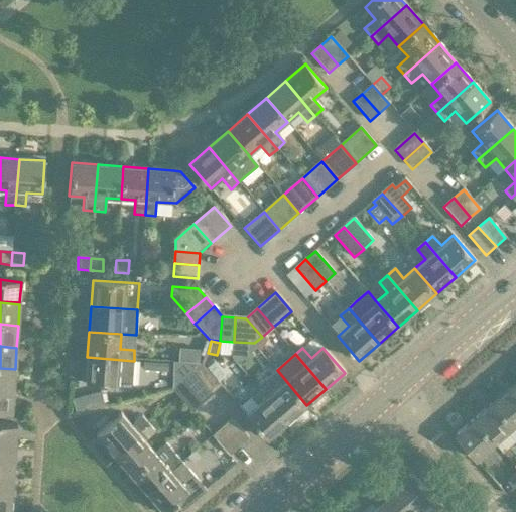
[(133,371),(134,361),(87,357),(85,383),(117,385),(132,386),(133,371)]
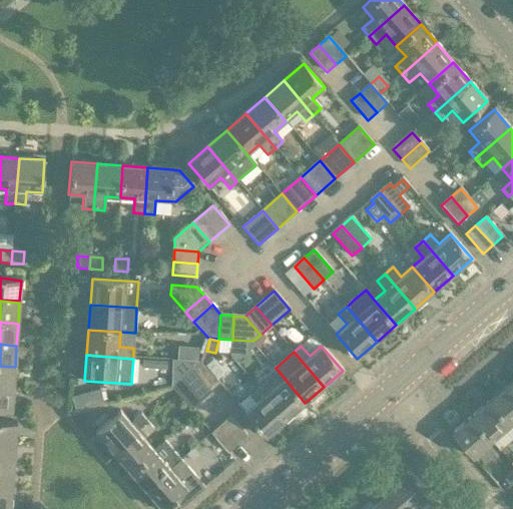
[(210,393),(220,385),(200,362),(191,370),(210,393)]
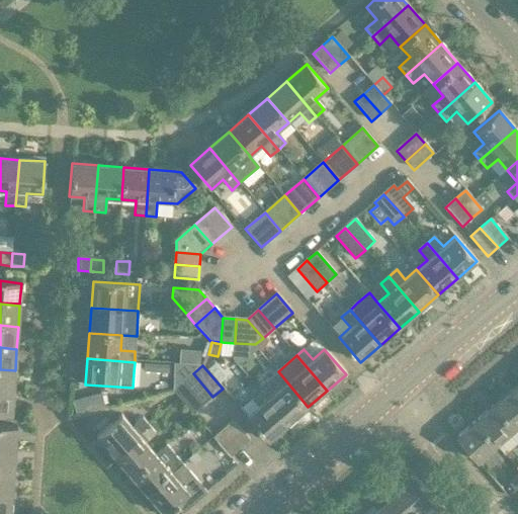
[(0,392),(13,393),(15,370),(0,369),(0,392)]
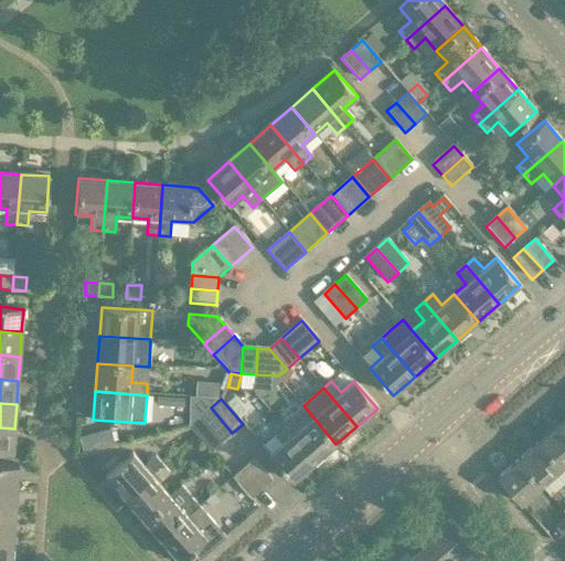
[(315,463),(336,444),(304,405),(281,424),(315,463)]
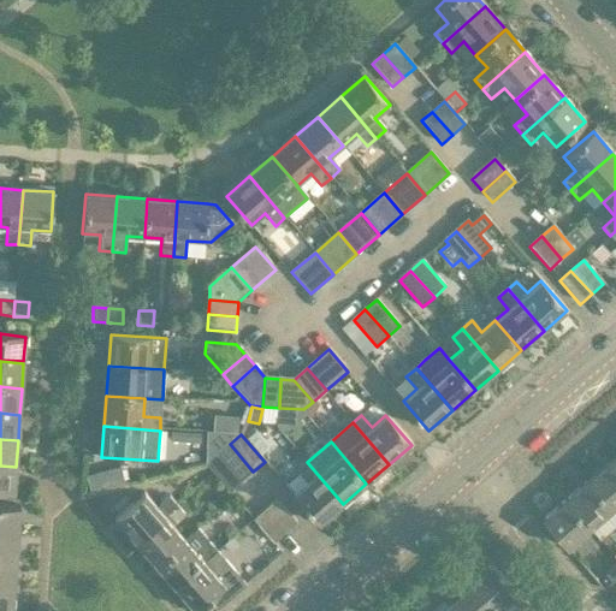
[(241,482),(253,472),(230,444),(218,455),(241,482)]
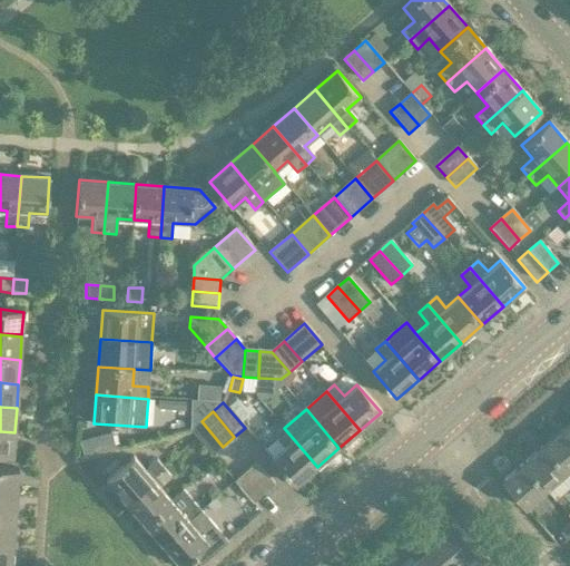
[(212,456),(223,447),(202,421),(190,431),(212,456)]
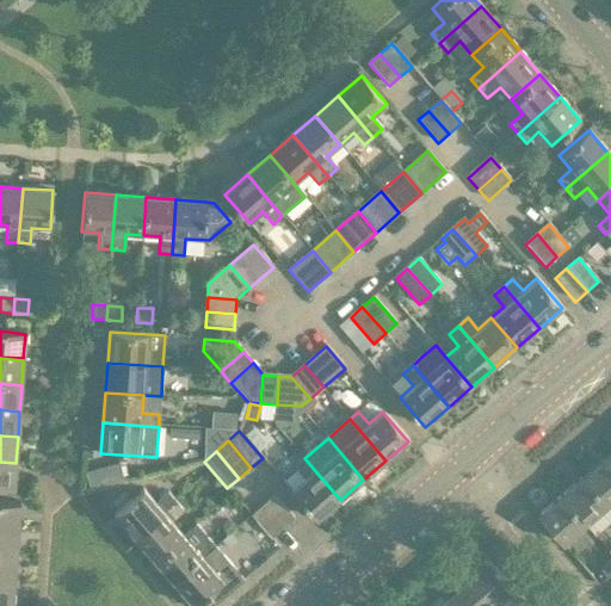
[(316,520),(340,500),(304,458),(295,467),(304,478),(291,490),(316,520)]
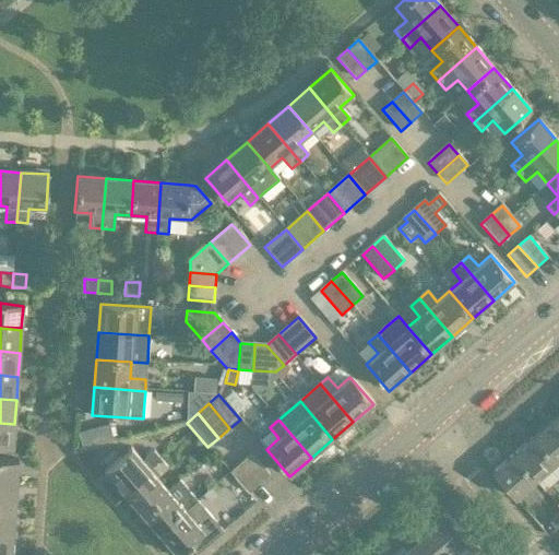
[(556,464),(558,462),(558,426),(555,422),(534,439),(556,464)]
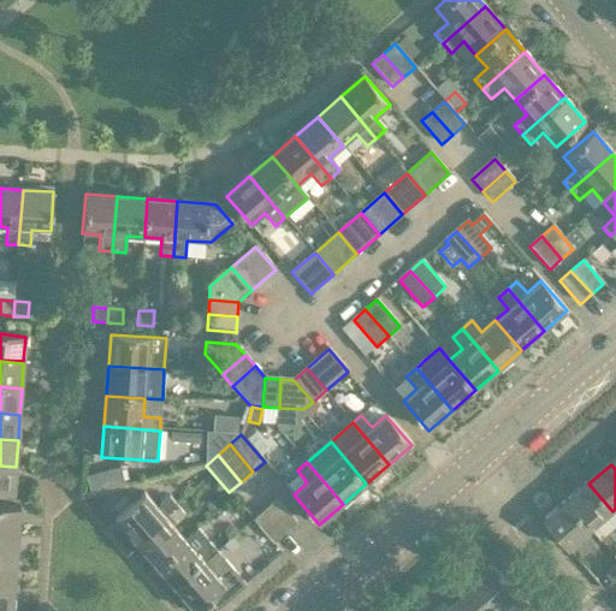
[(0,492),(15,493),(16,467),(0,466),(0,492)]
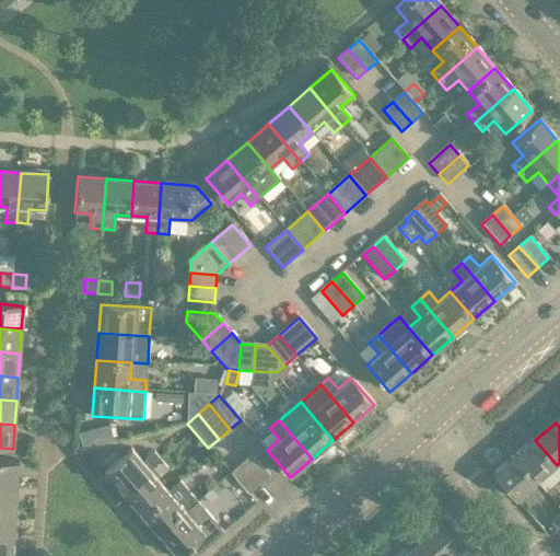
[(78,435),(82,449),(113,442),(108,427),(78,435)]
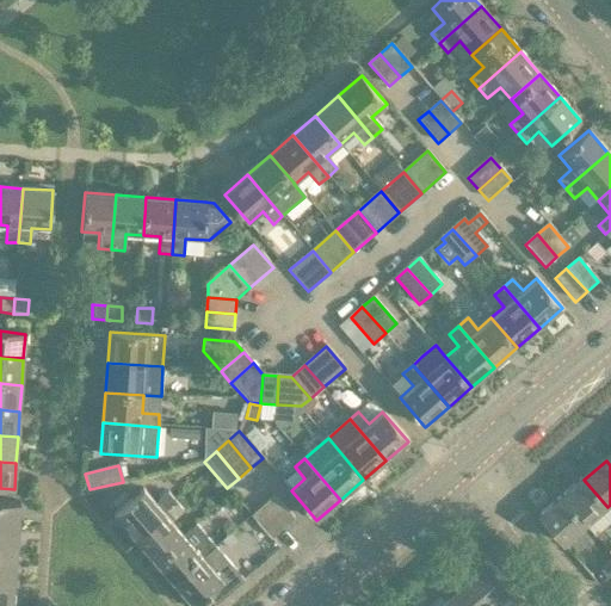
[(585,527),(608,507),(584,480),(561,500),(585,527)]
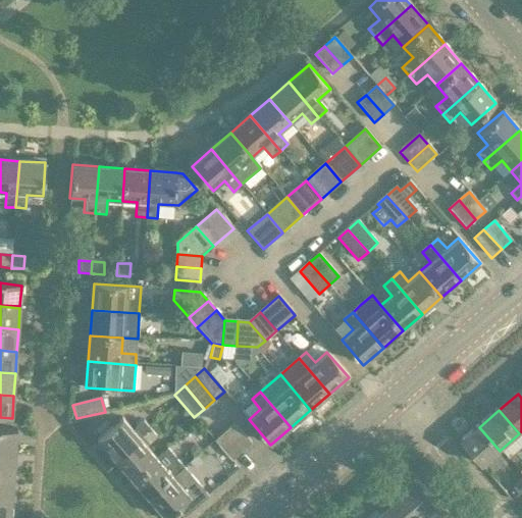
[(144,422),(133,431),(122,419),(98,442),(114,461),(150,430),(144,422)]
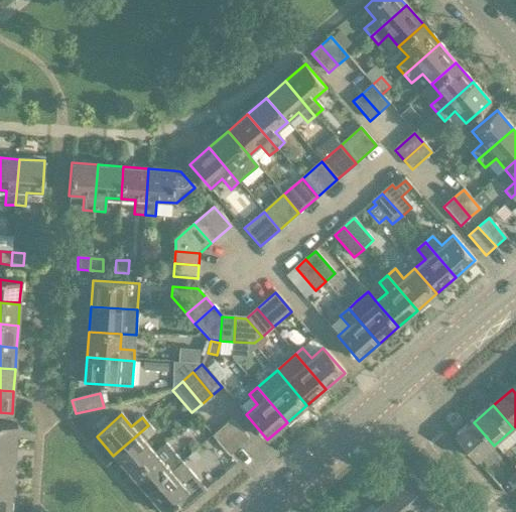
[(239,446),(248,438),(232,420),(223,427),(239,446)]
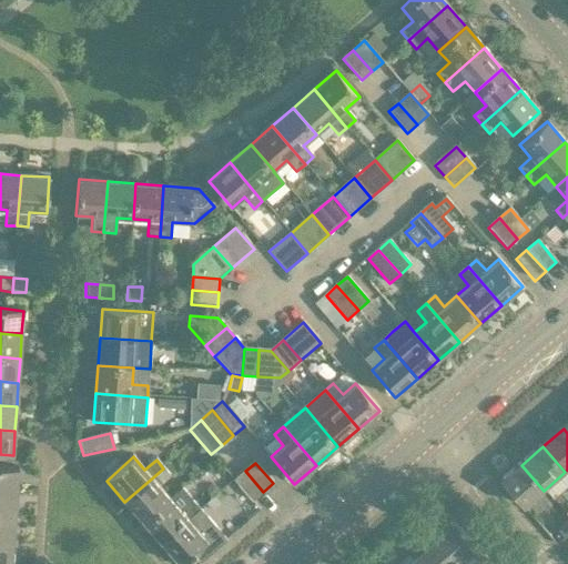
[(523,510),(544,491),(521,465),(500,483),(523,510)]
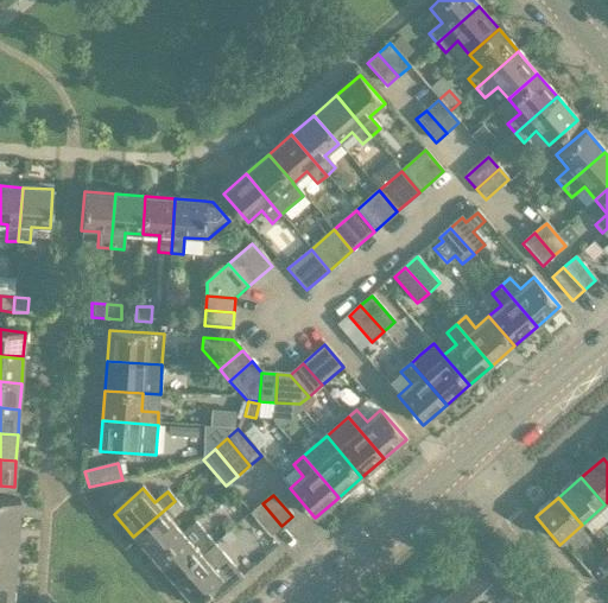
[(0,527),(18,529),(19,502),(0,501),(0,527)]
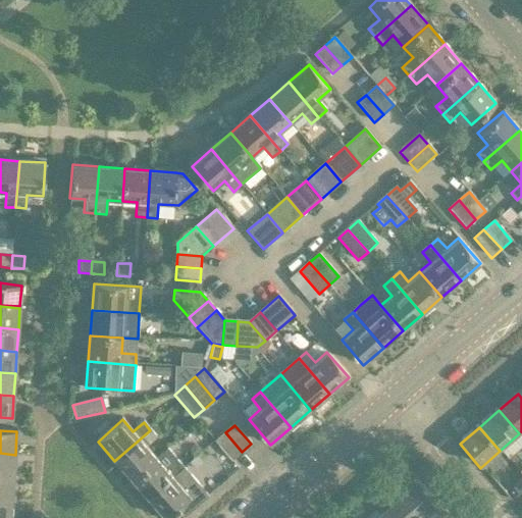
[(146,448),(157,437),(150,430),(114,461),(132,480),(156,459),(146,448)]
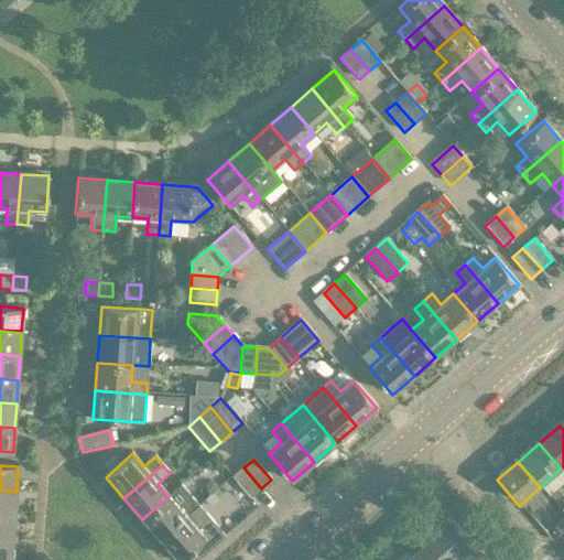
[(250,498),(261,488),(243,467),(232,477),(250,498)]
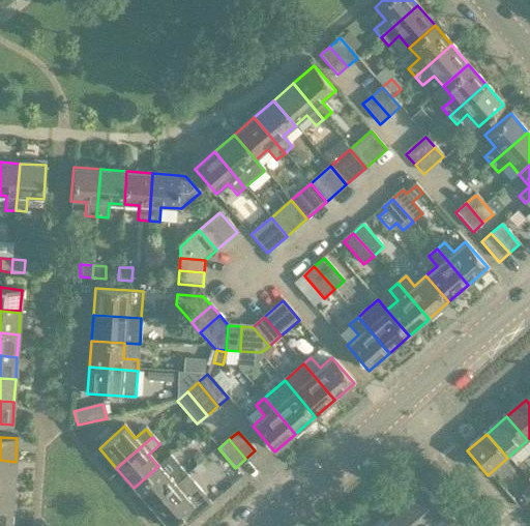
[(158,466),(134,488),(151,507),(186,476),(179,468),(170,457),(158,466)]
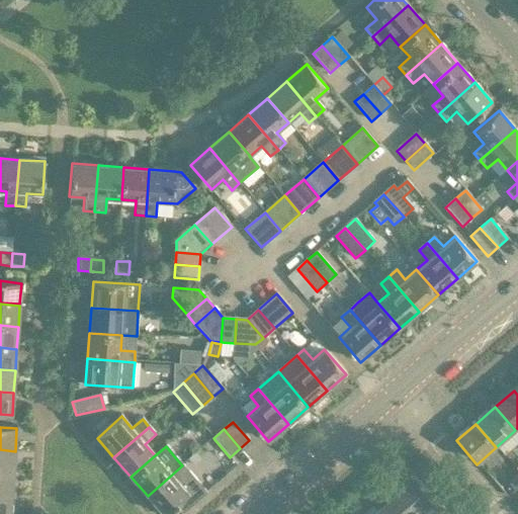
[(0,472),(13,473),(15,451),(0,449),(0,472)]
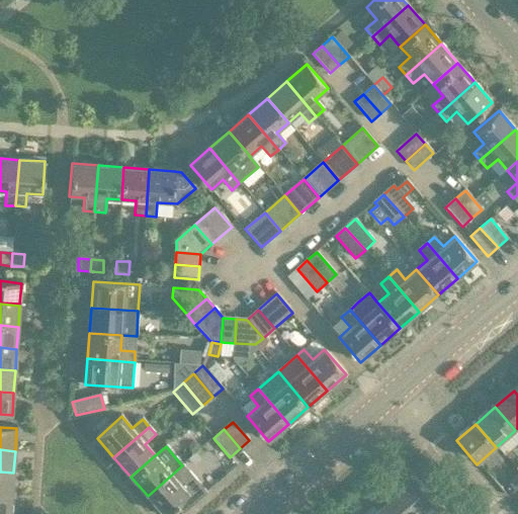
[(182,465),(148,496),(162,513),(166,513),(175,505),(182,513),(184,513),(205,495),(207,494),(189,473),(182,465)]
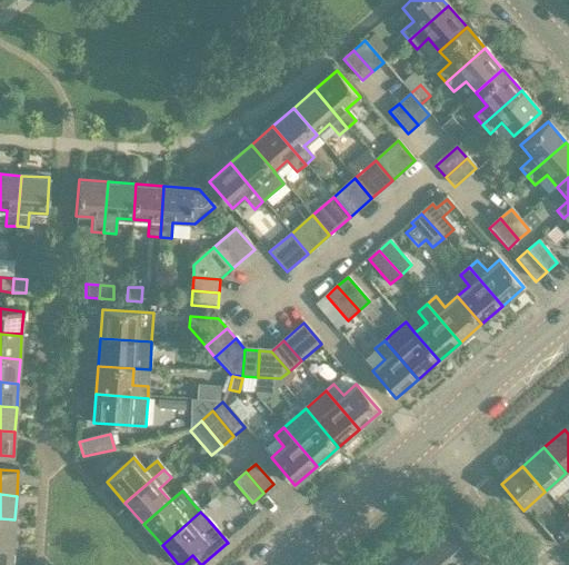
[(0,542),(12,544),(15,519),(0,518),(0,542)]
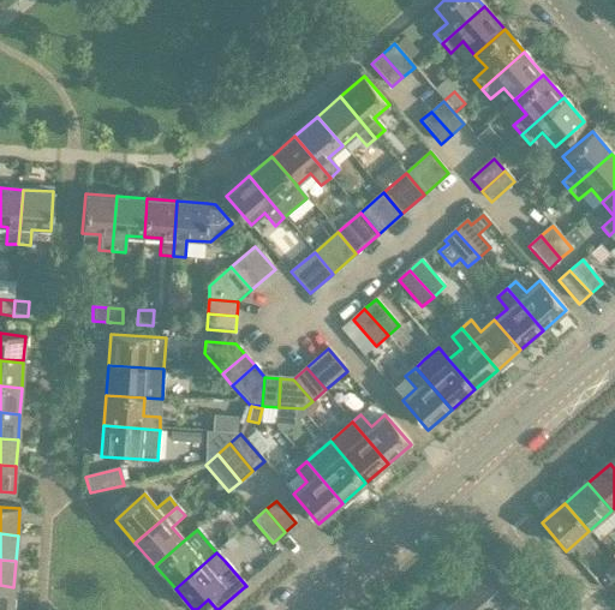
[(519,609),(524,605),(490,567),(470,585),(490,609),(519,609)]
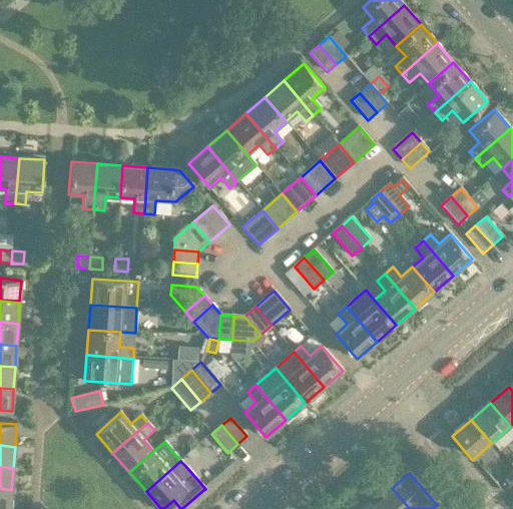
[(509,488),(512,485),(512,474),(504,482),(509,488)]
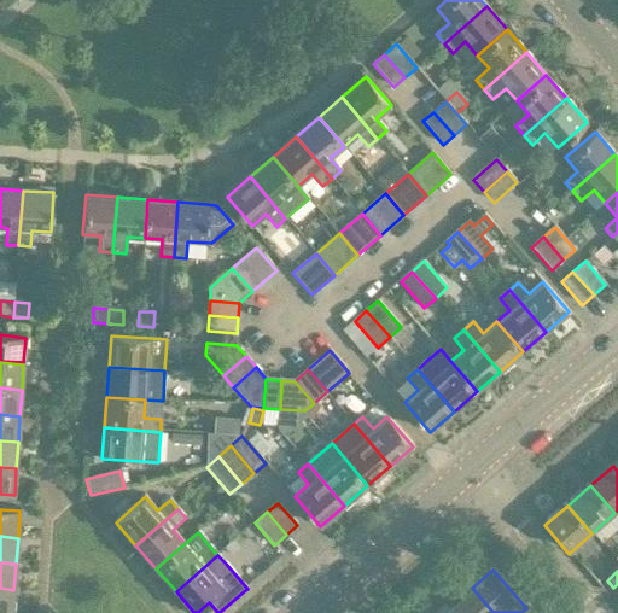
[(12,612),(13,590),(0,588),(0,612),(12,612)]
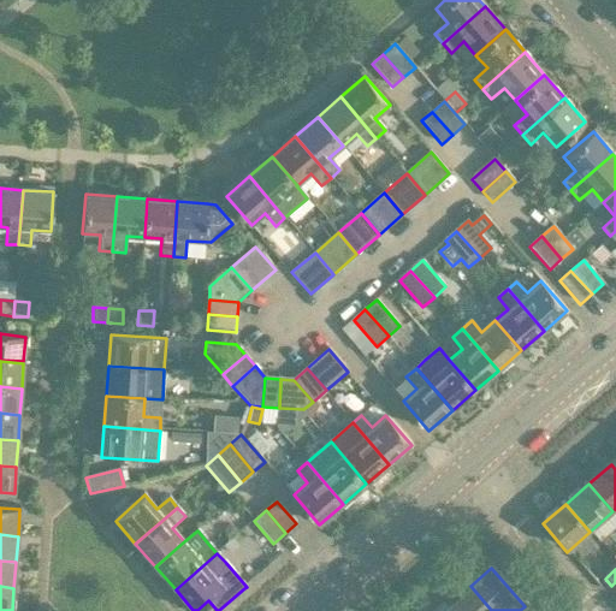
[(491,610),(471,586),(449,604),(455,610),(491,610)]
